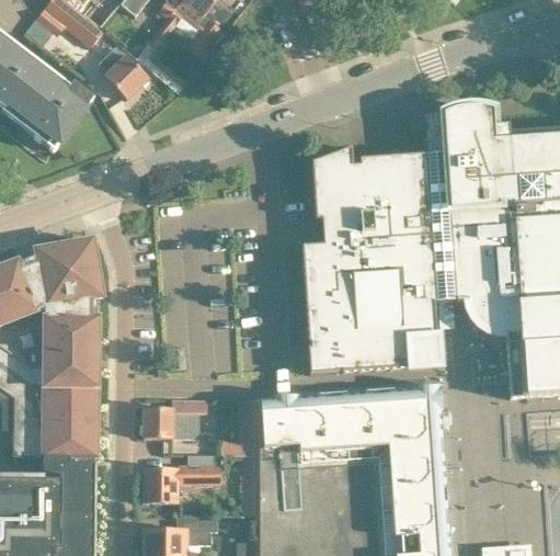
[(49,0),(36,18),(59,35),(67,24),(91,43),(104,27),(100,25),(69,0),(49,0)]
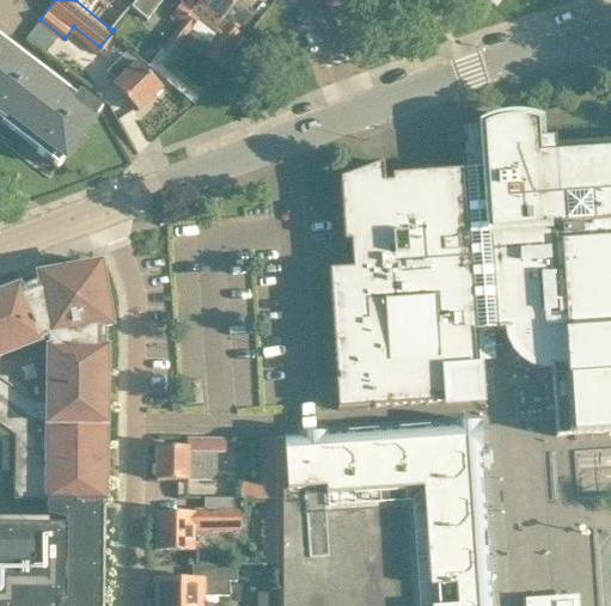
[(109,0),(123,12),(132,1),(133,0),(109,0)]
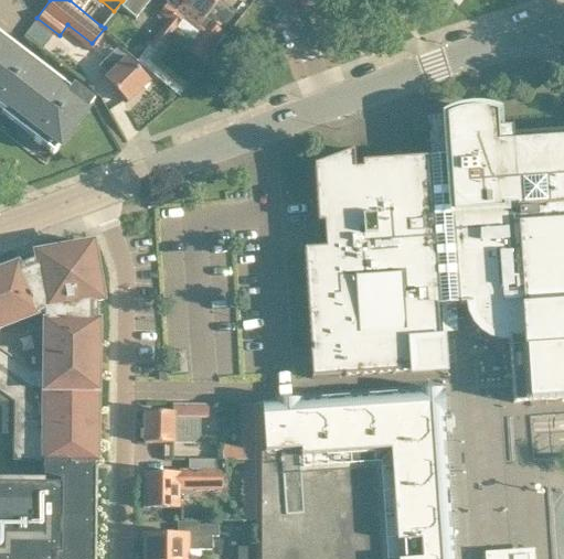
[(123,0),(121,1),(136,12),(146,0),(123,0)]
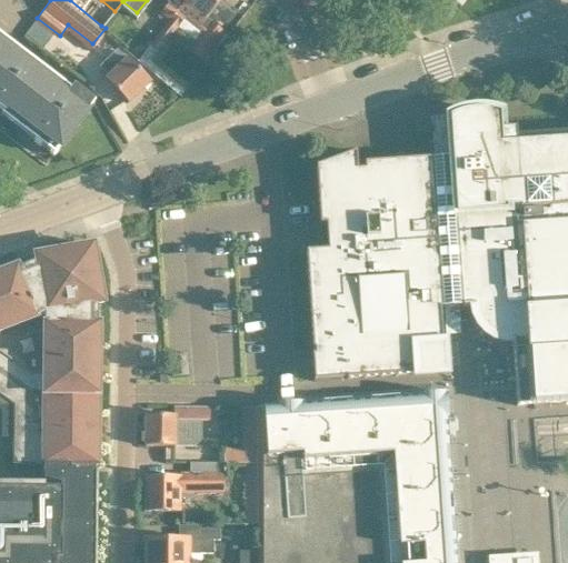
[(182,0),(170,17),(169,16),(151,38),(138,56),(148,63),(187,13),(203,28),(189,46),(202,57),(226,28),(207,13),(217,0),(182,0)]
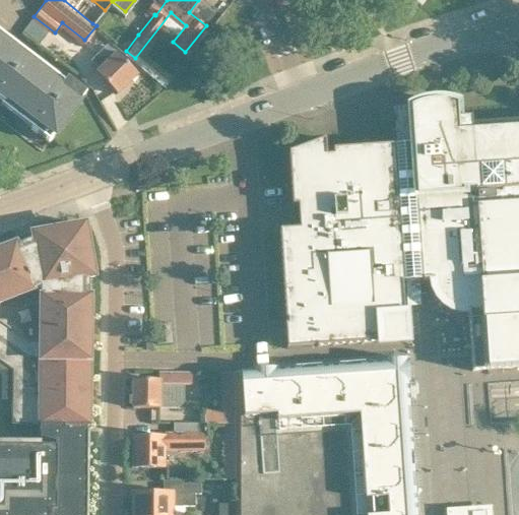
[(152,0),(146,8),(154,14),(155,15),(167,0),(152,0)]
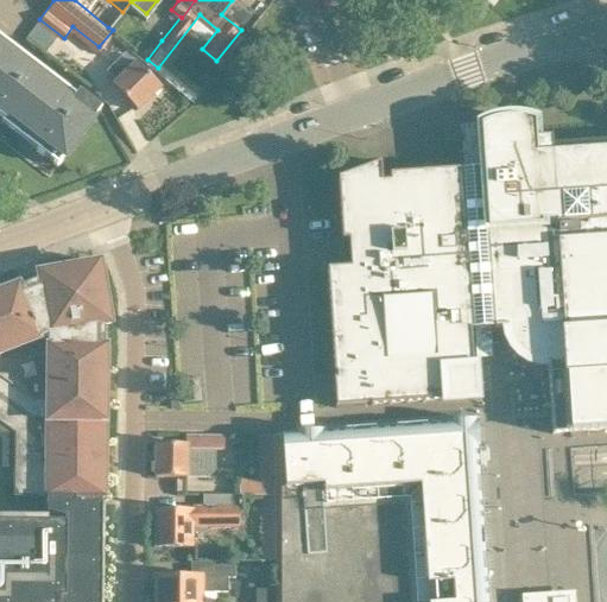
[(77,93),(0,33),(0,112),(4,115),(1,119),(58,163),(67,152),(67,151),(77,138),(101,107),(101,106),(78,89),(77,93)]
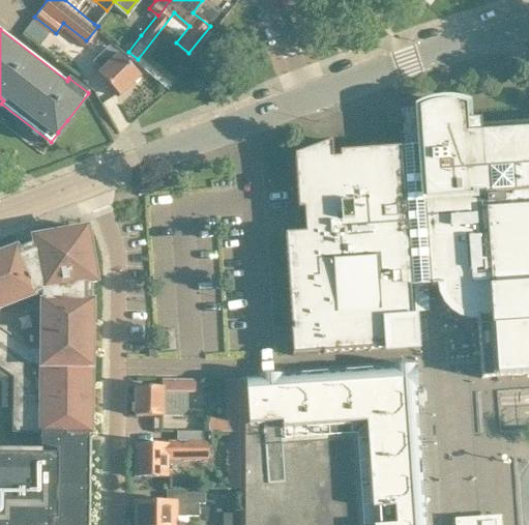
[(99,70),(120,92),(141,73),(120,51),(118,52),(109,42),(93,57),(103,67),(99,70)]
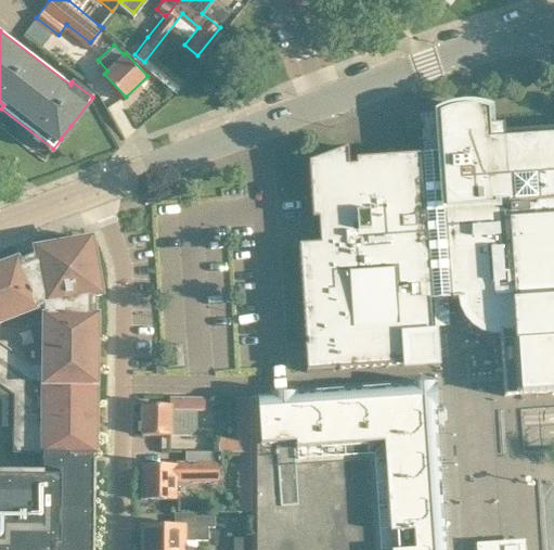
[(503,131),(490,132),(488,107),(487,107),(486,106),(485,106),(484,106),(482,106),(482,105),(481,105),(480,105),(479,105),(478,105),(477,105),(476,104),(475,104),(474,104),(473,104),(472,104),(471,104),(469,104),(468,104),(467,104),(466,104),(465,104),(464,104),(463,104),(462,104),(461,104),(460,104),(459,104),(458,104),(456,104),(455,105),(454,105),(453,105),(452,105),(451,105),(450,106),(449,106),(448,106),(447,107),(446,107),(445,107),(443,109),(442,109),(441,110),(440,110),(439,111),(441,149),(437,150),(403,152),(357,155),(357,161),(350,162),(348,143),(347,144),(309,158),(312,215),(319,215),(320,229),(320,240),(299,242),(306,342),(305,342),(307,368),(435,359),(430,297),(447,296),(463,295),(464,304),(468,312),(475,319),(482,324),(491,328),(501,328),(505,393),(553,388),(553,125),(503,129),(503,131)]
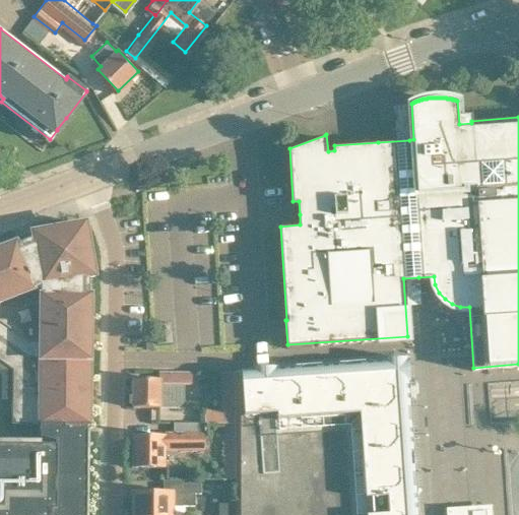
[(88,426),(82,426),(82,421),(89,421),(90,293),(89,293),(89,279),(89,274),(95,274),(88,236),(85,220),(33,230),(34,236),(28,237),(16,242),(16,240),(0,246),(0,357),(13,367),(12,421),(31,421),(31,419),(41,419),(40,421),(42,421),(66,421),(66,449),(87,449),(88,426)]
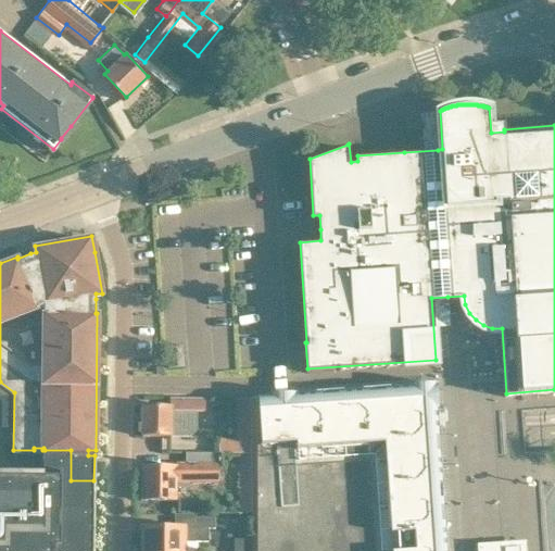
[(443,498),(441,479),(443,478),(443,475),(442,475),(440,455),(442,455),(441,451),(440,451),(439,431),(440,431),(440,428),(439,428),(437,409),(439,409),(439,404),(437,404),(437,385),(437,380),(432,382),(432,383),(414,384),(414,383),(292,391),(292,393),(273,395),(273,392),(269,392),(269,393),(265,395),(263,393),(264,395),(260,395),(257,395),(253,395),(252,395),(252,396),(252,436),(252,450),(252,478),(252,550),(446,550),(446,549),(449,549),(448,545),(446,545),(445,525),(446,525),(446,522),(445,522),(443,502),(445,502),(444,498),(443,498)]
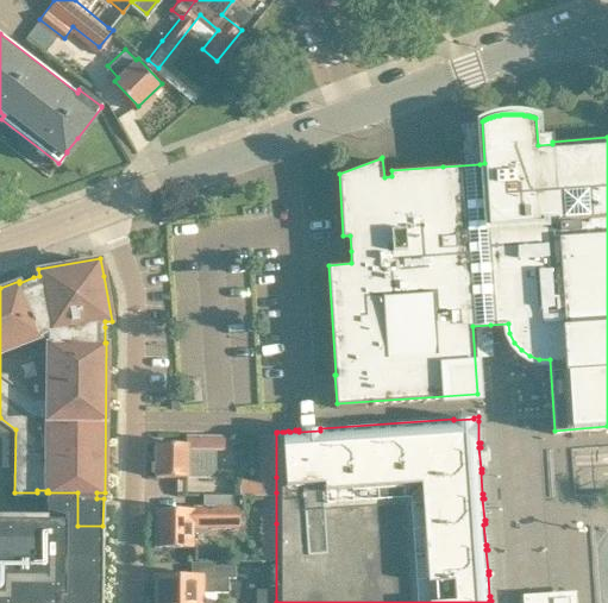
[(157,473),(188,473),(188,472),(210,473),(215,469),(217,446),(226,446),(226,432),(187,432),(187,441),(157,441),(157,473)]
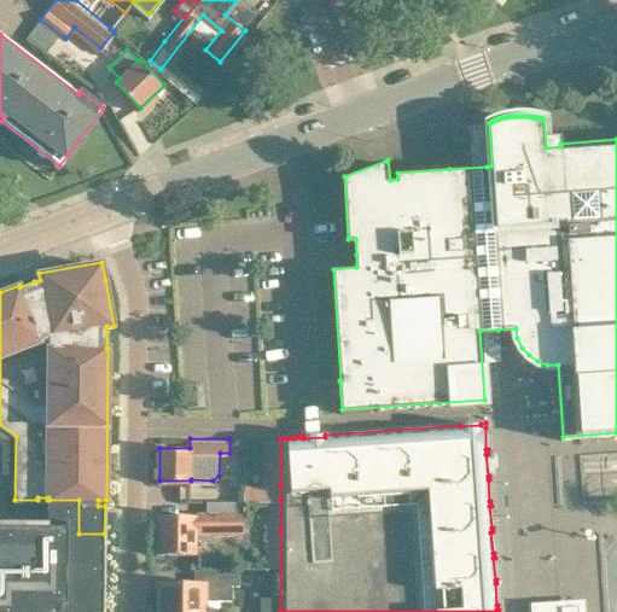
[(280,500),(280,484),(268,484),(268,500),(280,500)]
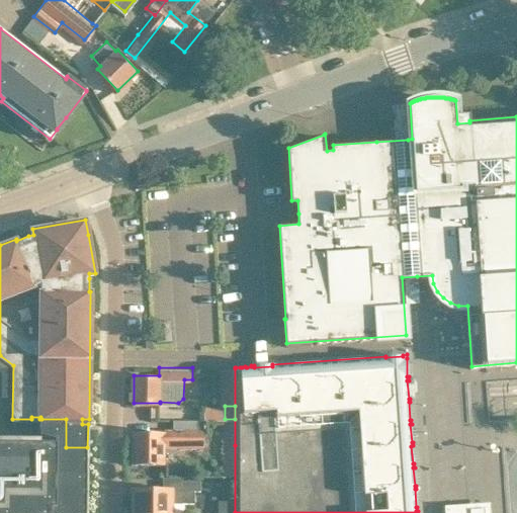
[(133,462),(164,462),(164,445),(204,446),(204,418),(174,418),(174,428),(165,428),(165,430),(133,430),(133,462)]
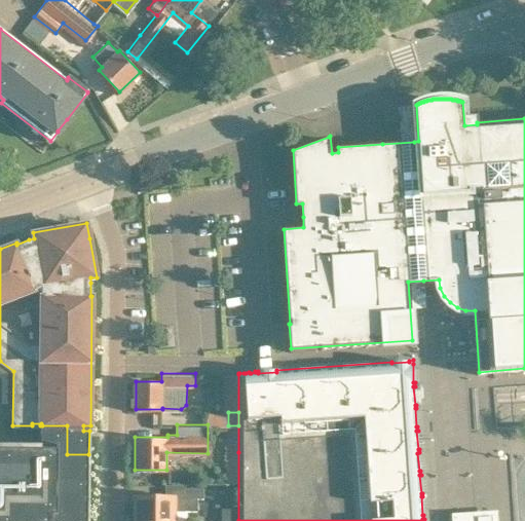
[(87,520),(88,513),(88,454),(67,454),(67,425),(42,425),(42,444),(0,443),(0,520),(87,520)]
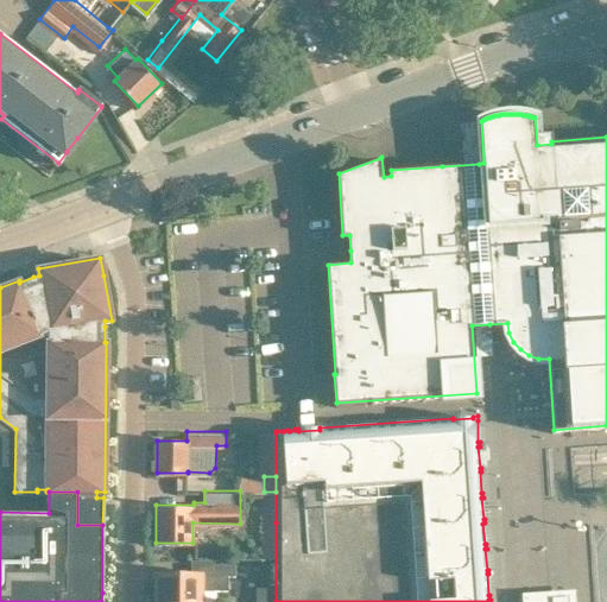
[(227,588),(227,572),(235,572),(235,558),(193,558),(193,571),(156,571),(156,601),(203,601),(203,588),(227,588)]
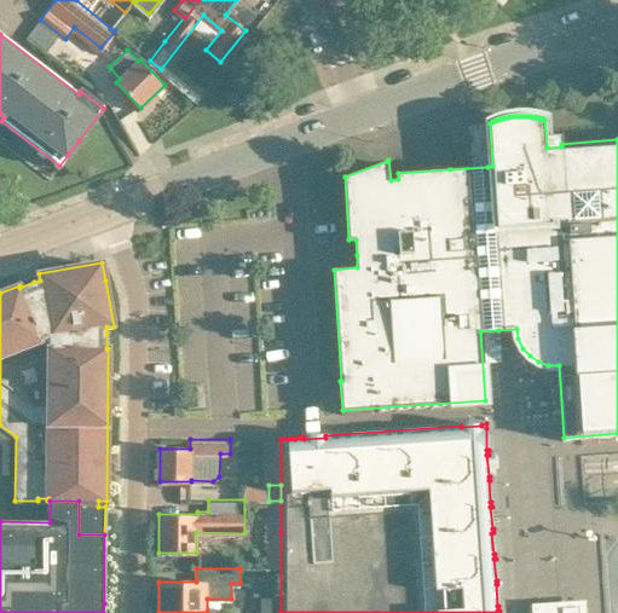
[(531,597),(531,612),(584,612),(584,596),(531,597)]
